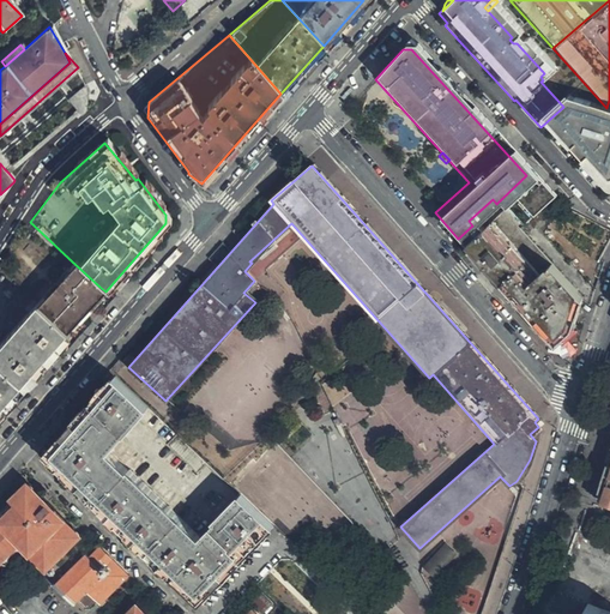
[(527,180),(525,176),(518,184),(520,187),(527,180)]
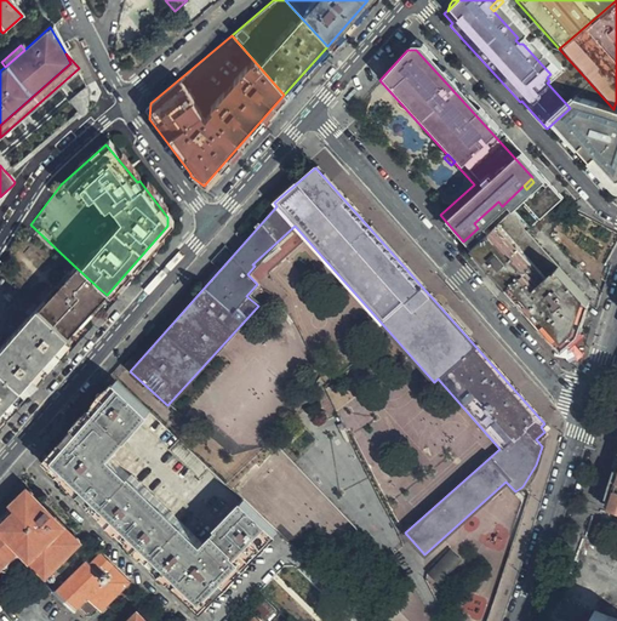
[(549,211),(558,216),(559,212),(565,201),(569,193),(560,189),(549,211)]
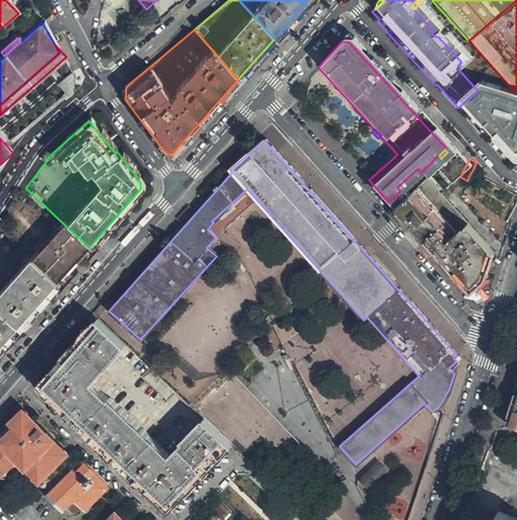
[(408,193),(394,205),(467,286),(473,288),(483,276),(491,250),(439,193),(425,179),(408,193)]
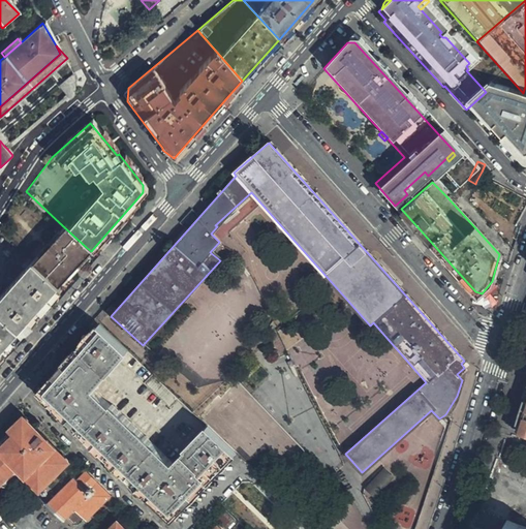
[(496,191),(481,183),(473,198),(485,210),(496,191)]
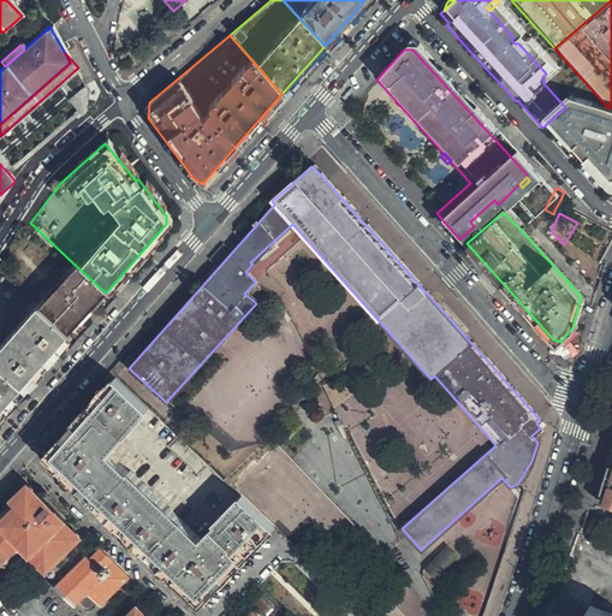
[(444,221),(437,214),(433,217),(440,225),(444,221)]
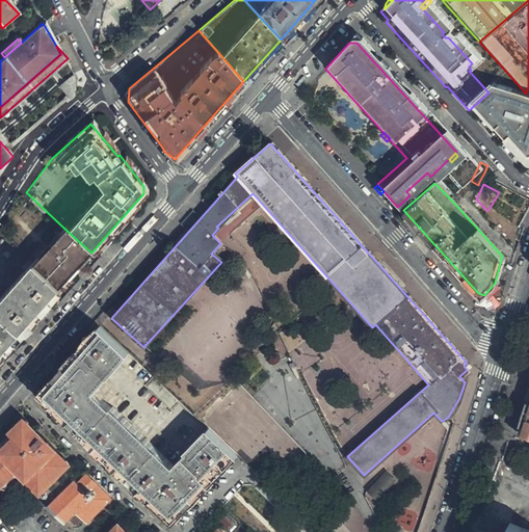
[(517,227),(527,207),(509,197),(498,217),(517,227)]
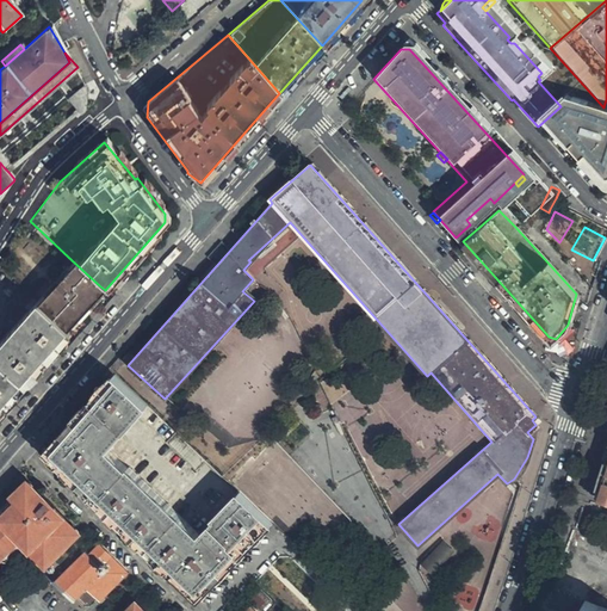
[(99,285),(72,260),(66,267),(62,266),(41,292),(42,294),(35,303),(60,327),(64,322),(70,315),(76,309),(82,302),(88,297),(94,290),(99,285)]
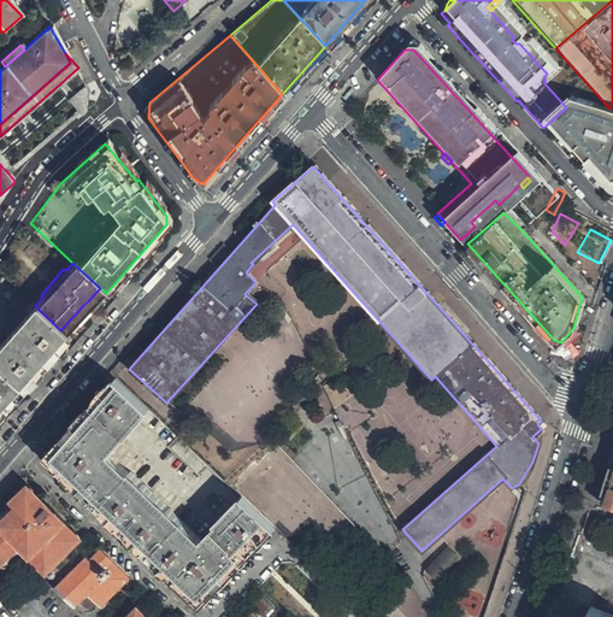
[(101,298),(95,293),(89,300),(94,305),(101,298)]
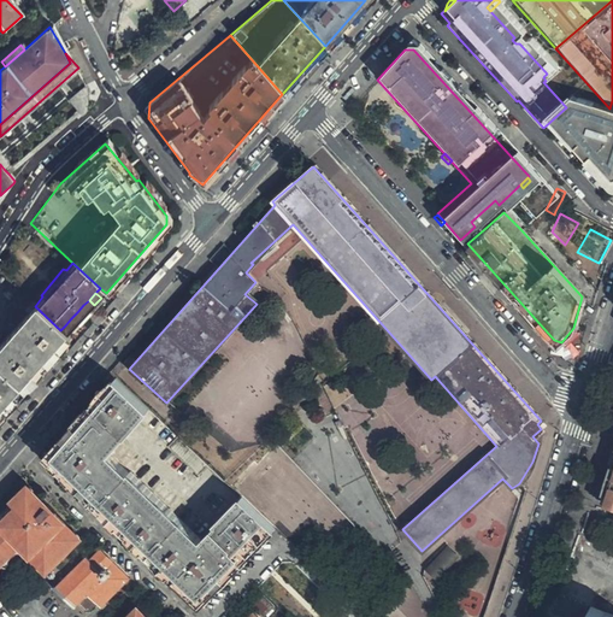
[(89,311),(83,305),(77,312),(83,318),(89,311)]
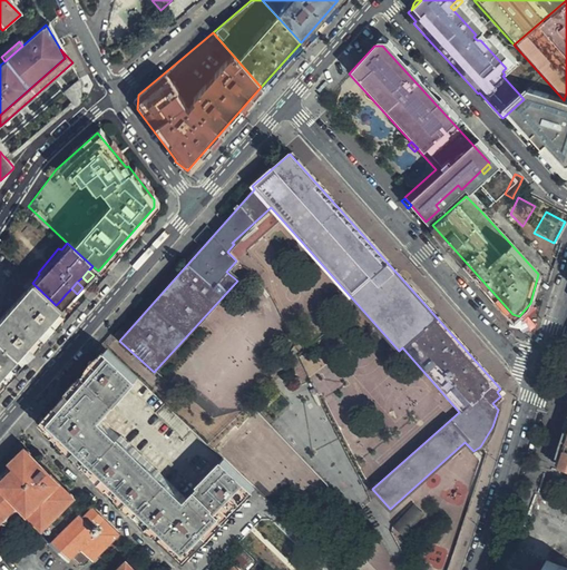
[(56,305),(32,283),(31,283),(0,318),(0,381),(62,311),(56,305)]
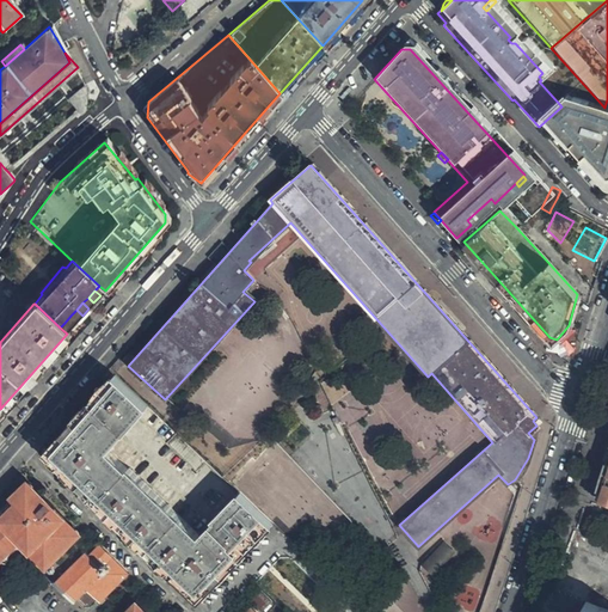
[(71,316),(65,323),(71,328),(77,322),(71,316)]
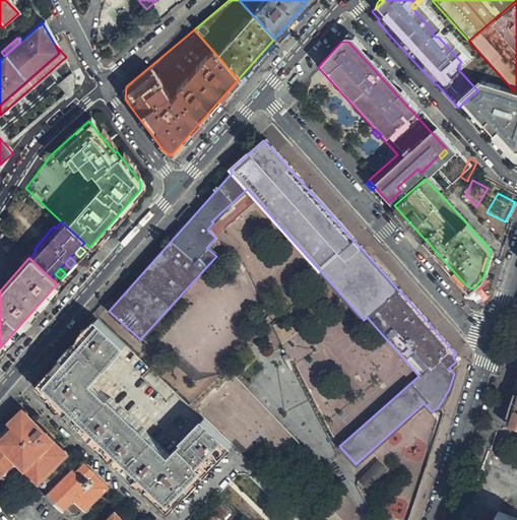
[(229,447),(97,321),(40,384),(169,508),(221,454),(229,447)]
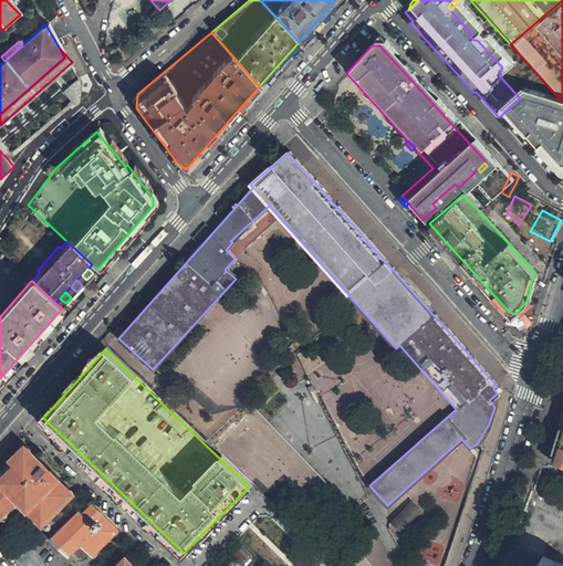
[(562,428),(562,430),(560,429),(556,438),(561,439),(558,446),(554,444),(551,453),(555,456),(553,462),(562,464),(562,428)]
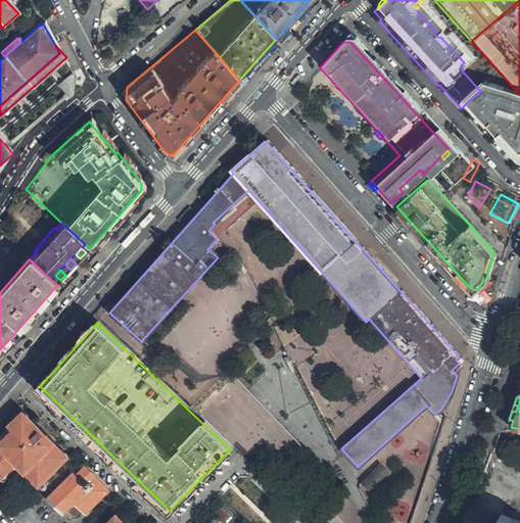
[(60,454),(26,420),(22,417),(0,438),(0,443),(1,444),(0,445),(0,487),(20,468),(33,481),(37,476),(42,480),(60,462),(56,458),(60,454)]
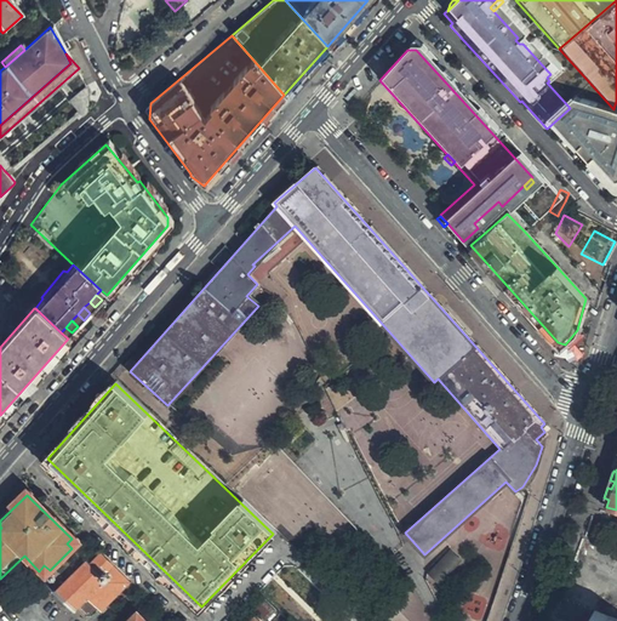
[(436,585),(461,560),(449,550),(424,573),(436,585)]
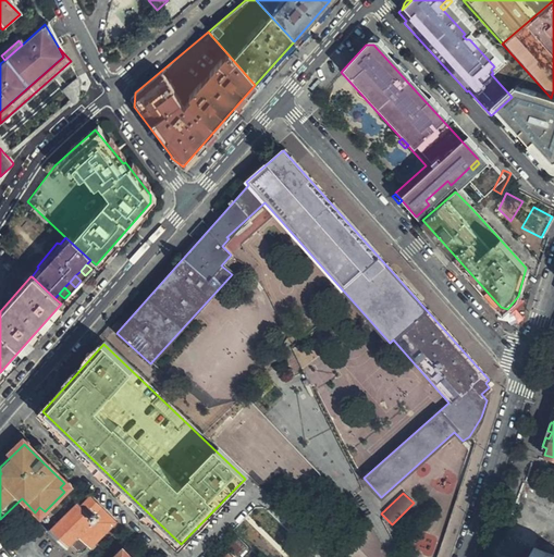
[(75,504),(49,531),(66,549),(70,546),(76,553),(85,545),(89,548),(114,522),(88,496),(78,506),(75,504)]
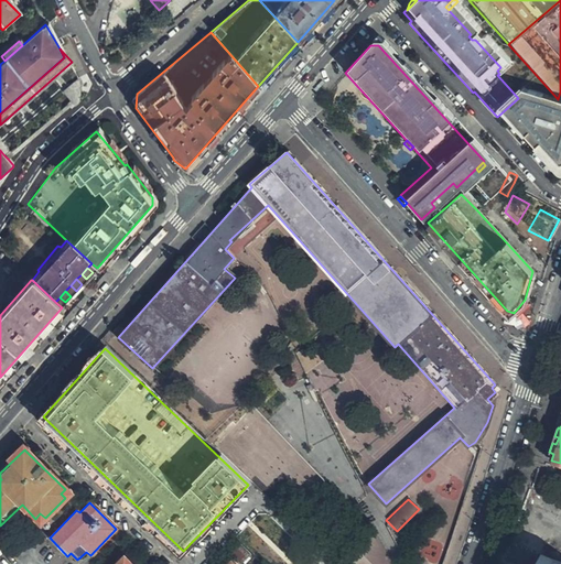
[(246,554),(233,542),(226,550),(238,562),(246,554)]
